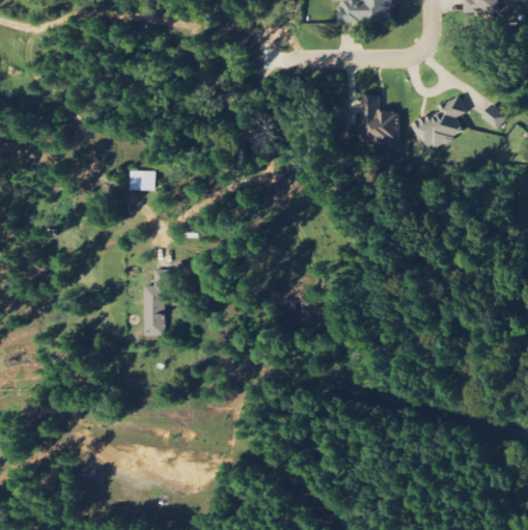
[(392,21),(392,0),(336,0),(336,22),(392,21)]
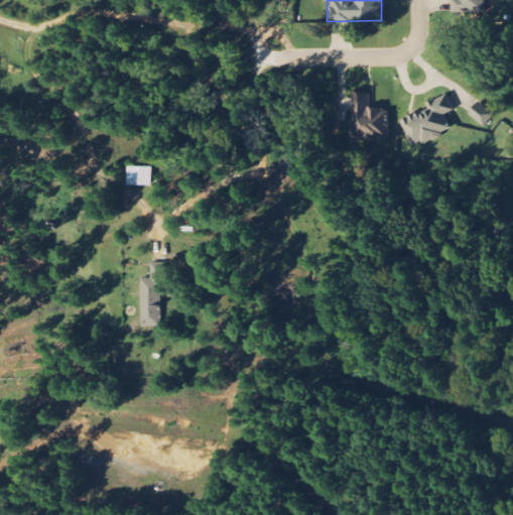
[(449,0),(449,10),(483,10),(483,0),(449,0)]
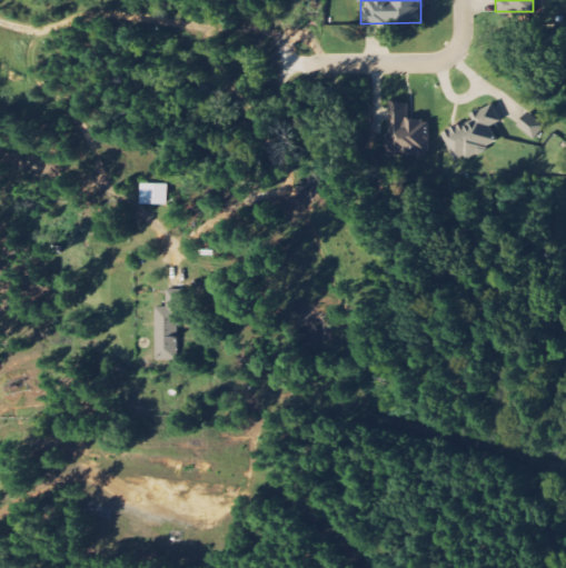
[(407,101),(386,101),(386,152),(425,152),(425,120),(407,120),(407,101)]
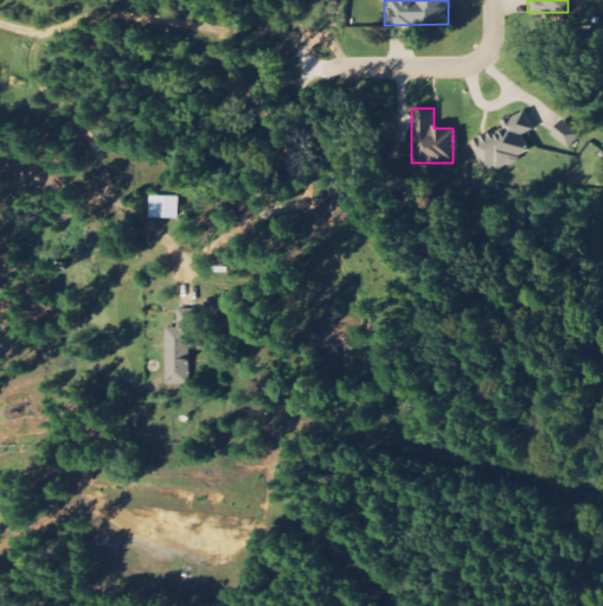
[(521,133),(531,131),(527,116),(468,134),(480,171),(528,155),(521,133)]
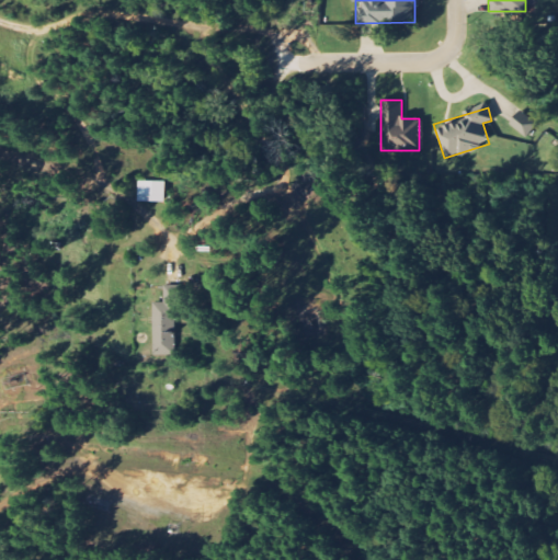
[(526,137),(536,123),(517,110),(508,124),(526,137)]
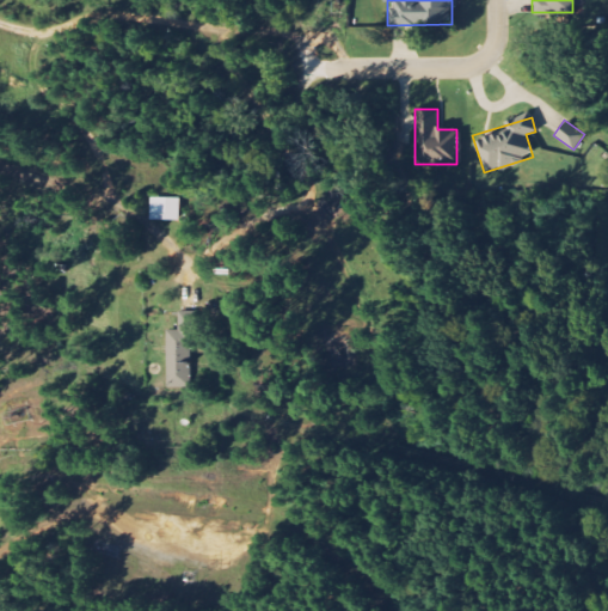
[(178,220),(179,197),(149,197),(149,220),(178,220)]
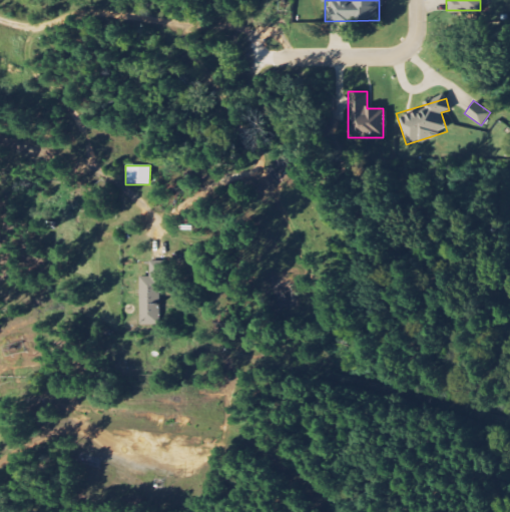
[(139,277),(138,325),(158,325),(159,294),(162,295),(163,262),(149,262),(148,277),(139,277)]
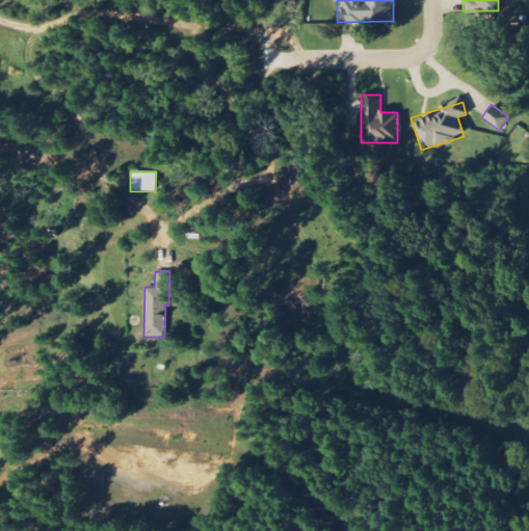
All buildings are outlined.
